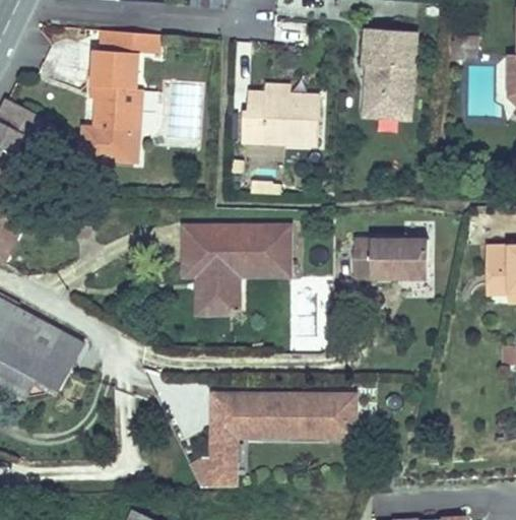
[(190,0),(190,5),(221,8),(221,0),(190,0)]
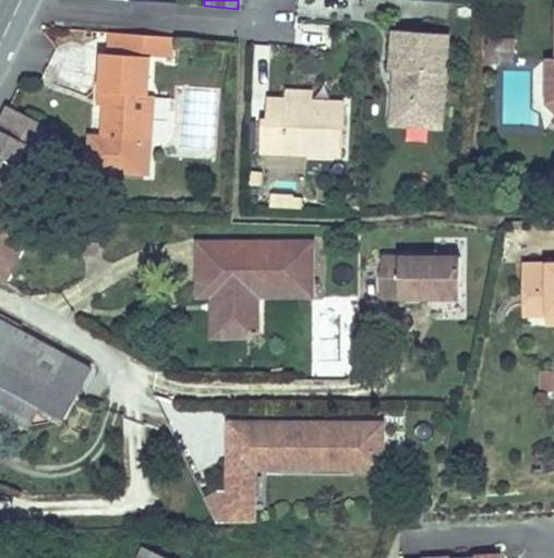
[(553,7),(553,8),(553,59),(543,59),(543,85),(553,96),(553,110),(553,112),(553,113),(553,7)]
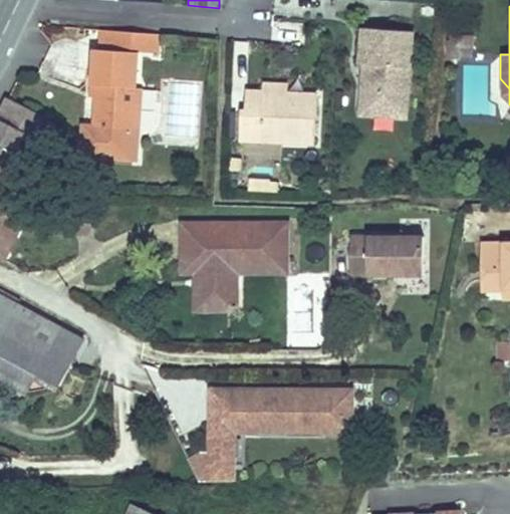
[(371,97),(370,110),(394,112),(395,91),(406,92),(411,32),(360,27),(357,64),(366,65),(365,77),(360,77),(359,96),(371,97)]
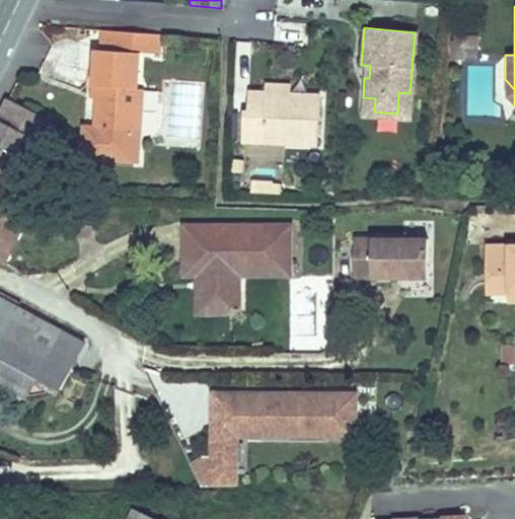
[(95,86),(93,129),(131,131),(134,89),(136,52),(156,53),(157,34),(102,30),(101,51),(92,50),(89,86),(95,86)]
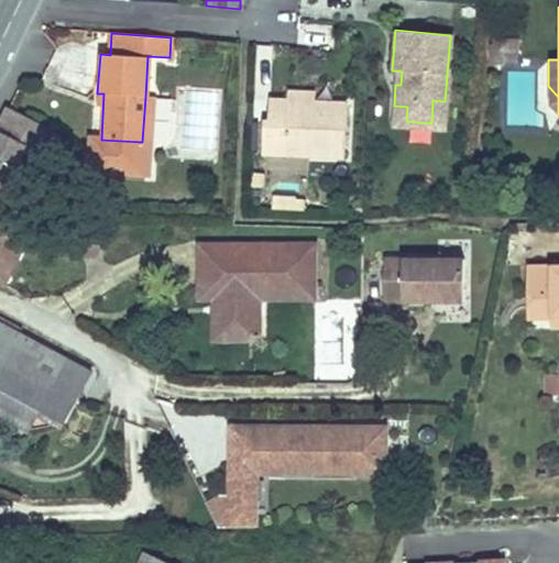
[(490,43),(490,63),(501,62),(501,43),(490,43)]
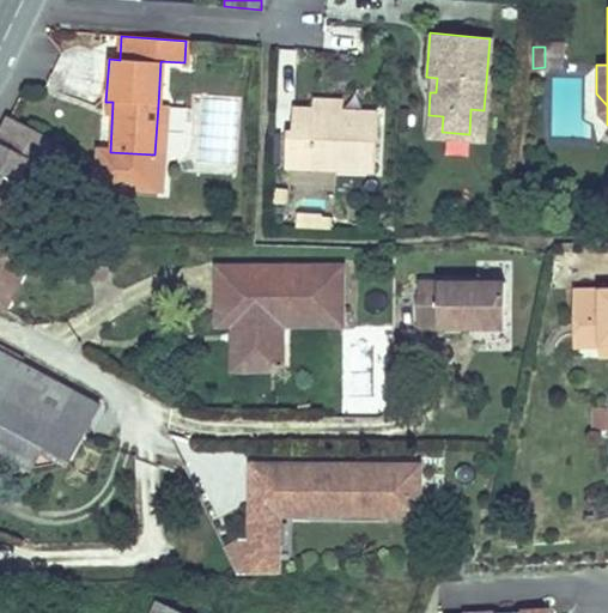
[(545,47),(545,67),(560,68),(560,47),(545,47)]
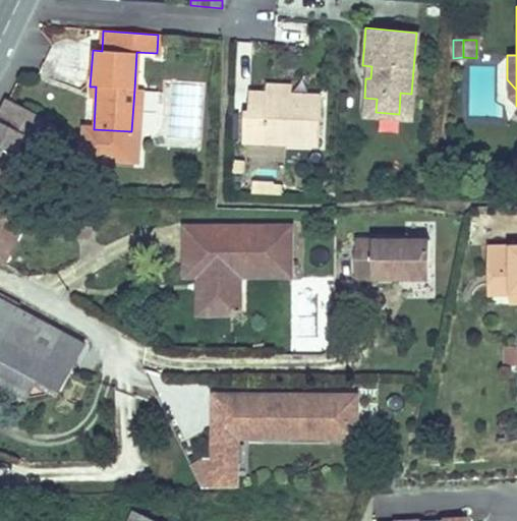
[(516,103),(516,90),(507,79),(507,96),(516,105),(516,103)]
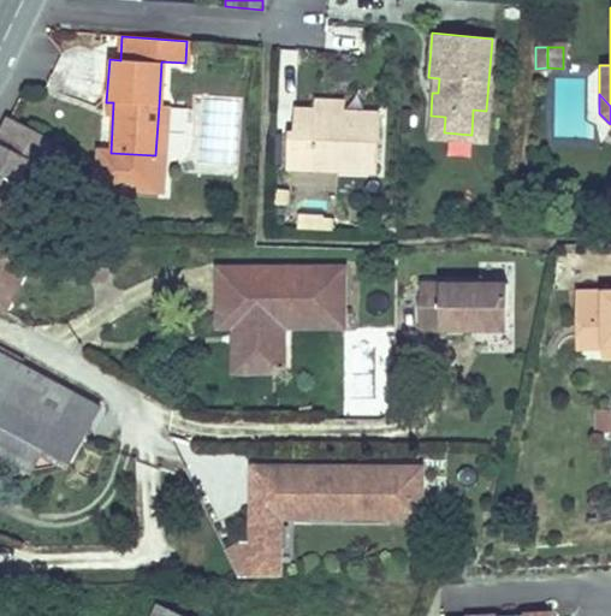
[(310,111),(310,117),(342,118),(342,112),(342,102),(312,101),(310,111)]
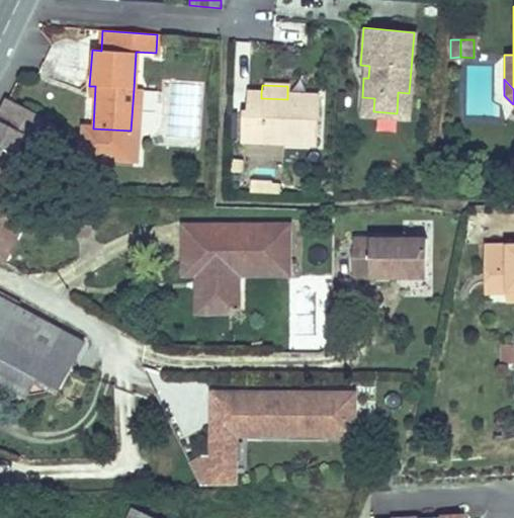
[(140,89),(134,89),(131,131),(138,132),(140,89)]
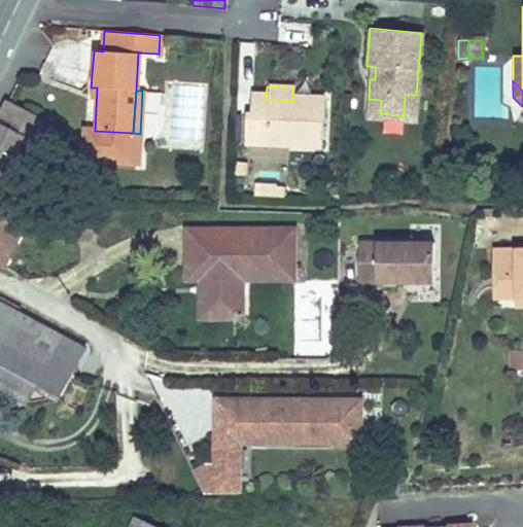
[(265,123),(265,144),(320,146),(322,97),(292,96),(292,101),(266,100),(266,95),(249,94),(248,121),(265,123)]
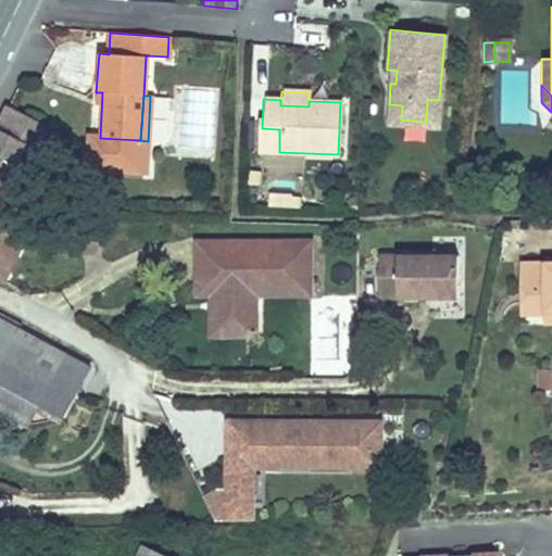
[(439,100),(427,99),(426,122),(401,119),(402,105),(389,104),(387,125),(437,128),(439,100)]
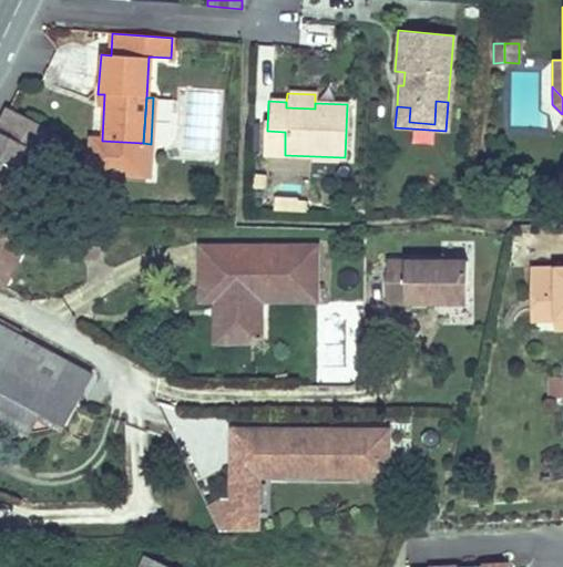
[(6,107),(0,120),(0,202),(23,154),(41,163),(55,132),(6,107)]
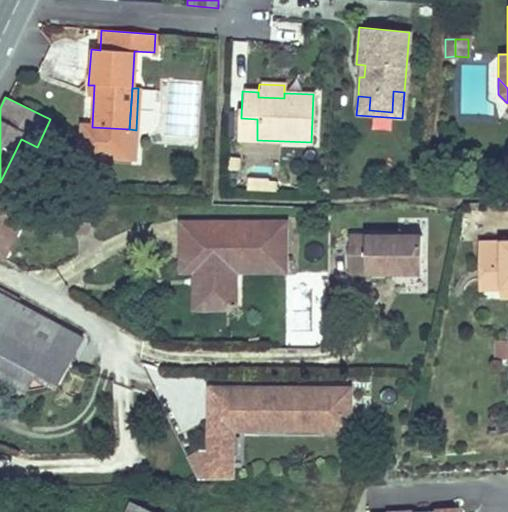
[(0,251),(6,239),(13,242),(22,224),(0,213),(0,251)]
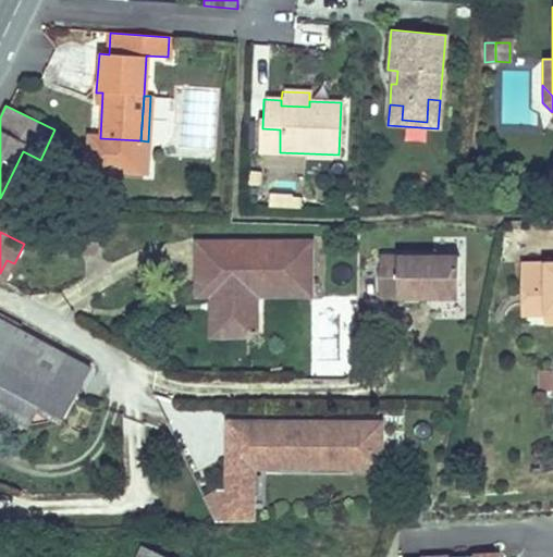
[(196,243),(196,294),(210,294),(210,334),(242,334),(242,294),(255,294),(307,294),(308,243),(196,243)]
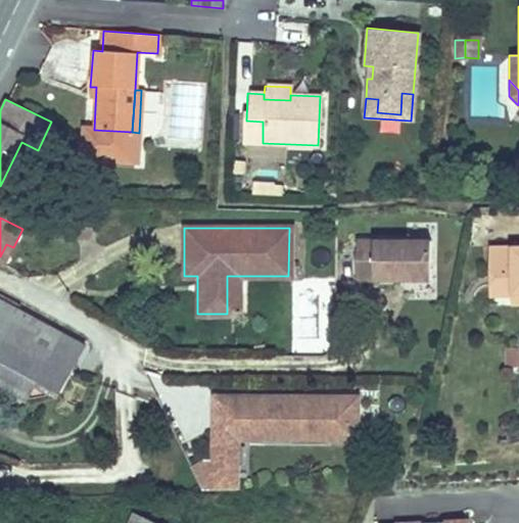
[(429,279),(429,240),(355,240),(355,279),(429,279)]
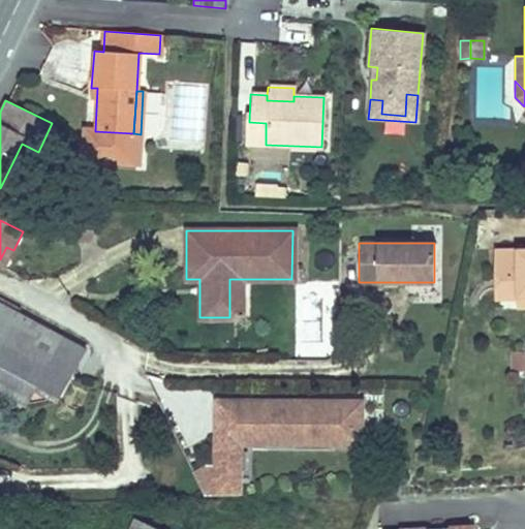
[(6,247),(0,259),(0,267),(4,269),(13,250),(6,247)]
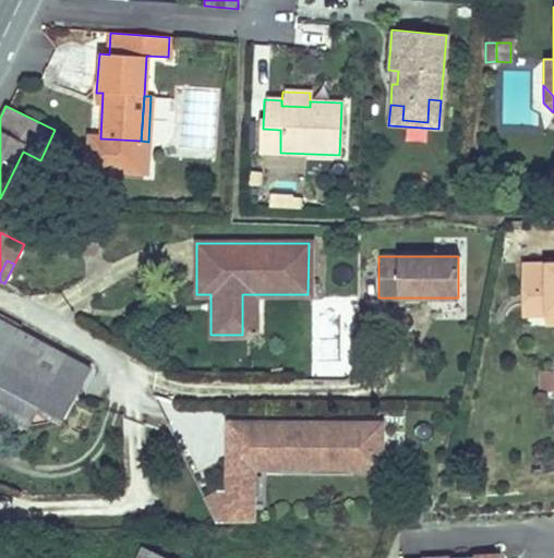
[(553,262),(521,263),(521,316),(544,316),(546,316),(546,313),(553,312),(553,262)]
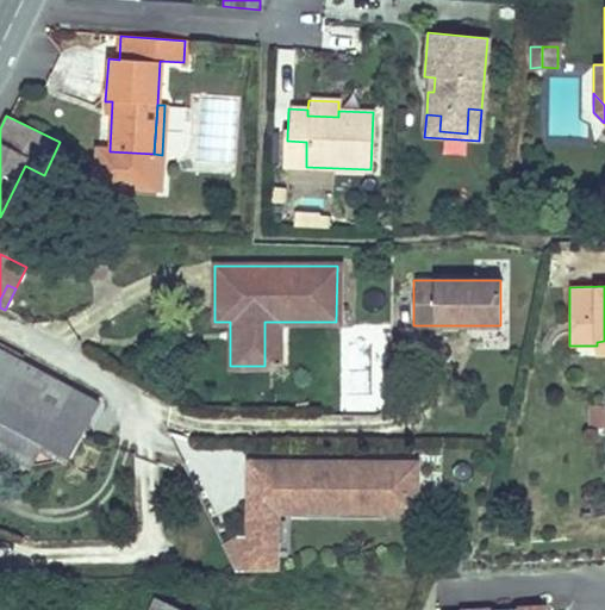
[(279,322),(264,322),(264,366),(280,366),(279,322)]
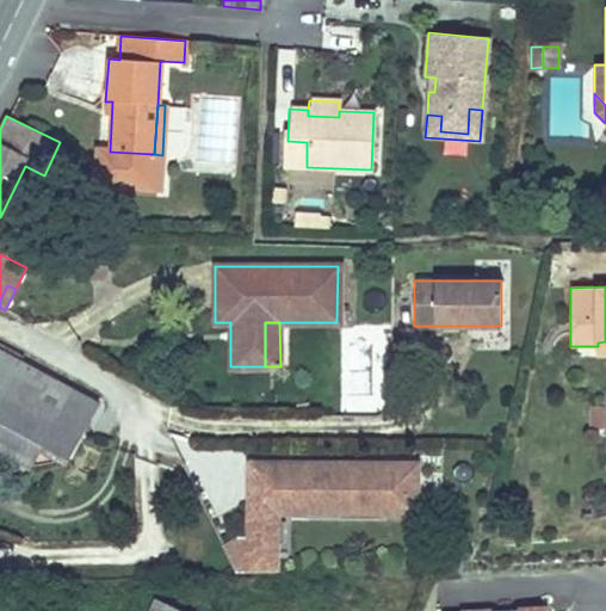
[(598,346),(595,346),(595,356),(605,355),(605,341),(598,343),(598,346)]
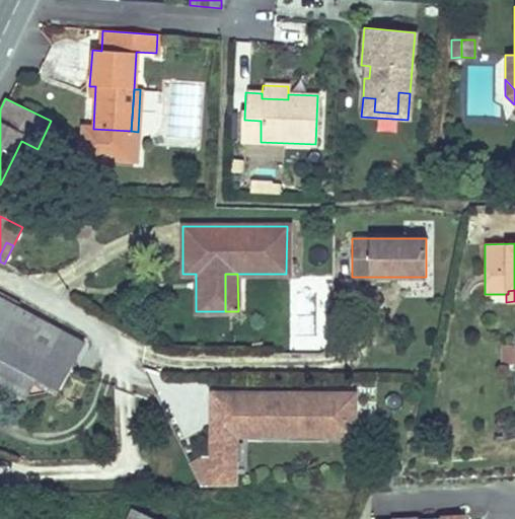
[(34,377),(45,359),(0,336),(15,307),(0,298),(0,381),(25,395),(34,377)]
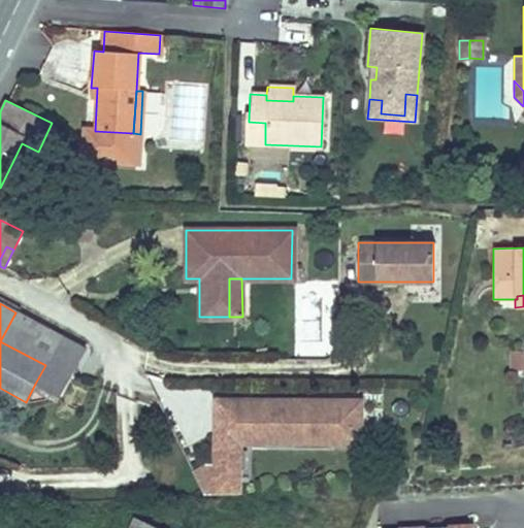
[(45,365),(35,384),(59,396),(68,377),(84,349),(15,312),(0,341),(45,365)]
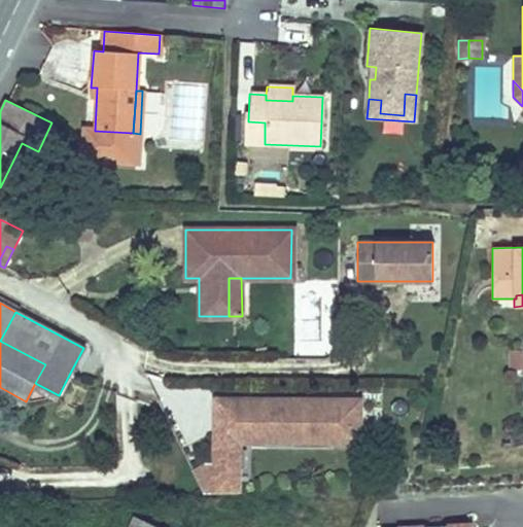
[(509,351),(509,370),(518,370),(518,351),(509,351)]
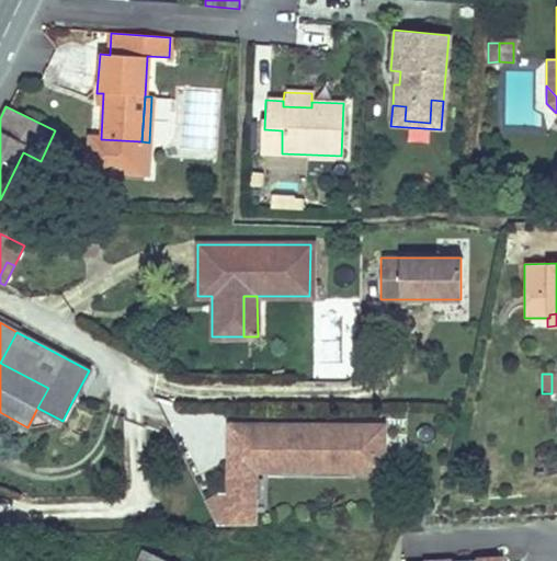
[(383,459),(383,428),(326,427),(326,444),(314,444),(314,437),(264,437),(264,427),(229,427),(229,433),(232,433),(232,459),(229,459),(228,472),(280,472),(280,478),(351,478),(351,458),(383,459)]
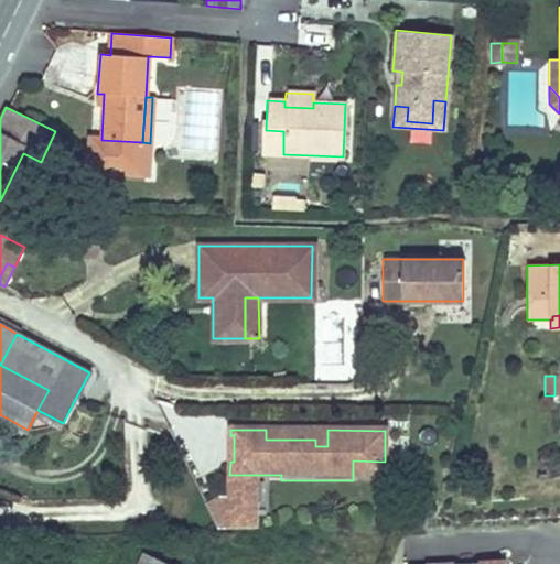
[(327,430),(266,430),(266,440),(315,440),(315,446),(327,446),(327,430)]
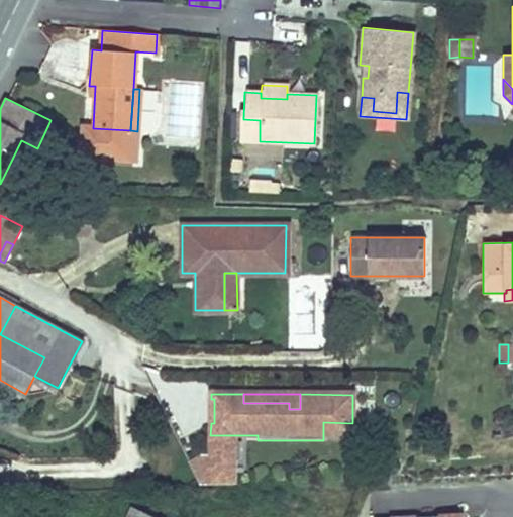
[(352,423),(323,422),(323,440),(351,440),(352,423)]
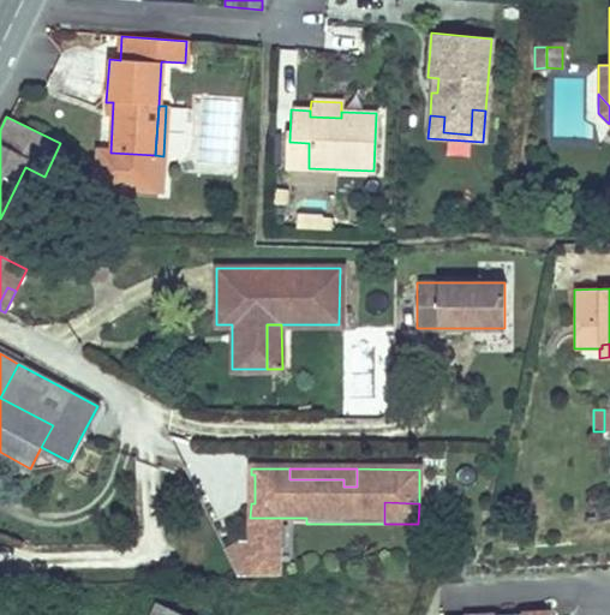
[(183,614),(156,603),(150,614),(183,614)]
